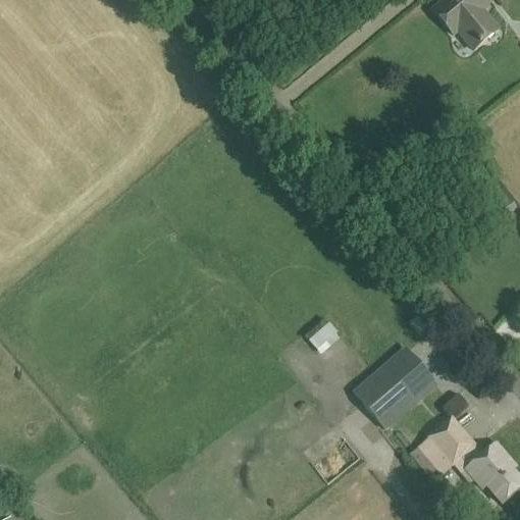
[(474,50),(500,29),(484,10),(488,6),(482,0),(445,0),(433,9),(455,35),(459,31),(474,50)]
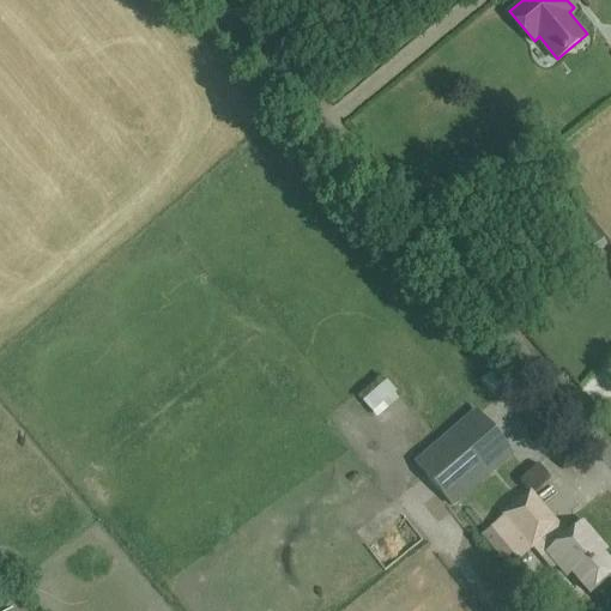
[(610,368),(609,366),(596,374),(610,394),(610,368)]
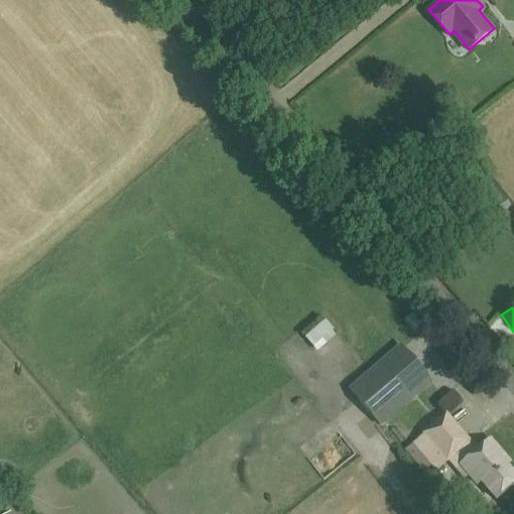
[(425,324),(414,310),(405,318),(416,332),(425,324)]
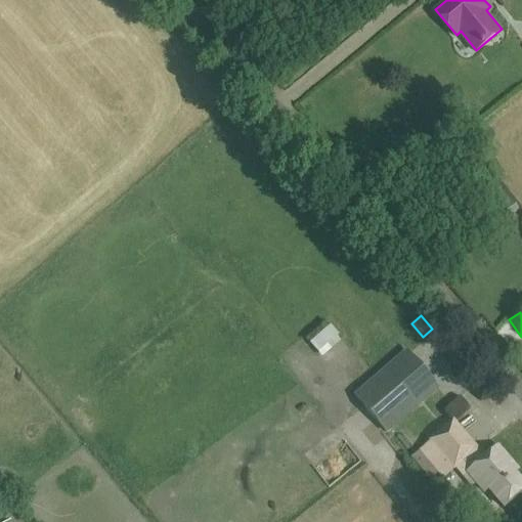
[(312,338),(322,349),(344,331),(334,318),(312,338)]
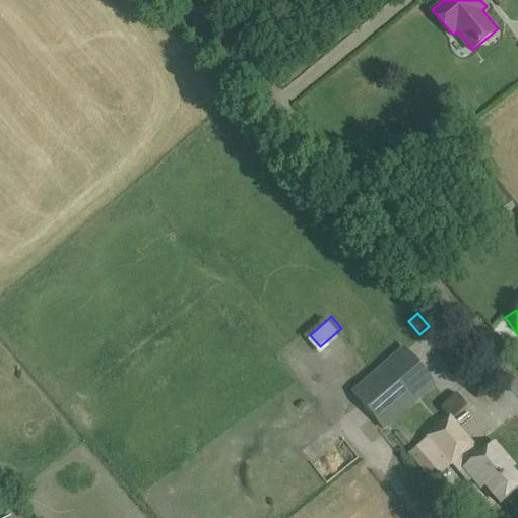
[(406,346),(354,389),(385,426),(437,382),(406,346)]
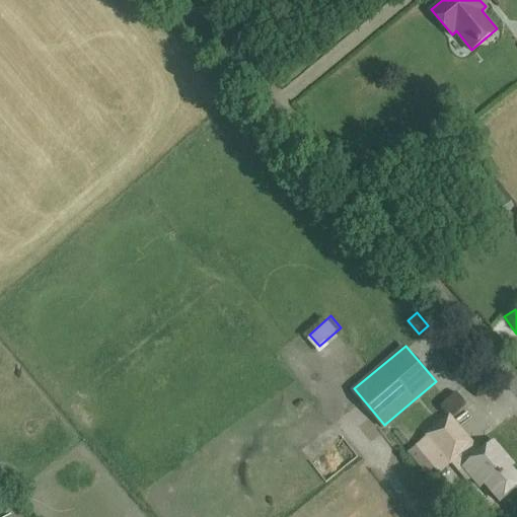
[(466,441),(473,435),(453,411),(446,417),(466,441)]
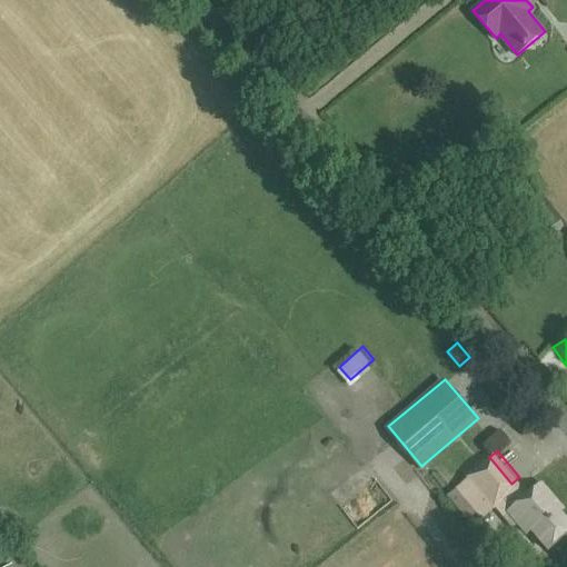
[(523,500),(489,459),(456,487),(481,517),(494,507),(503,517),(509,511),(526,533),(530,529),(548,550),(566,534),(566,520),(554,505),(557,501),(543,484),(523,500)]
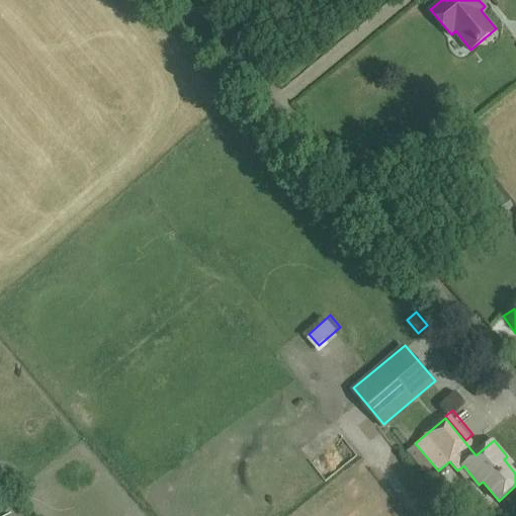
[(435,467),(416,444),(407,451),(427,475),(435,467)]
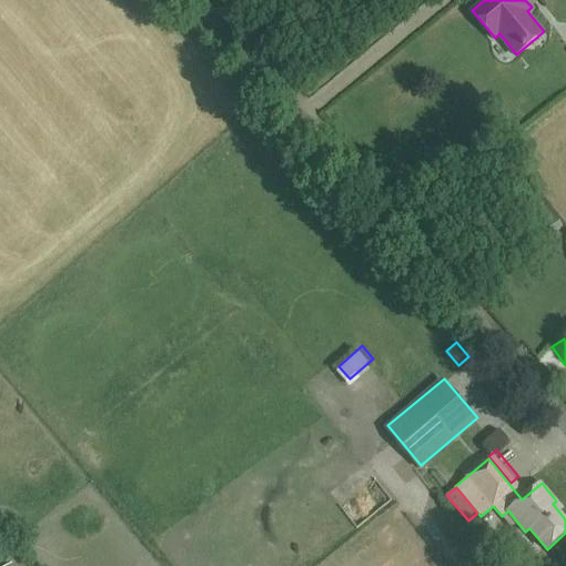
All buildings are outlined.
